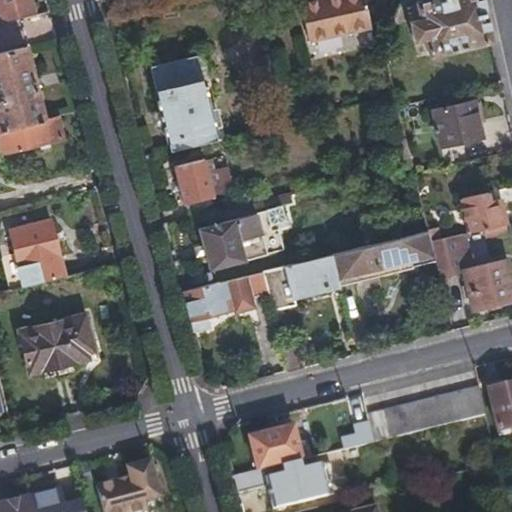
[(0,0),(0,19),(33,10),(30,0),(0,0)]
